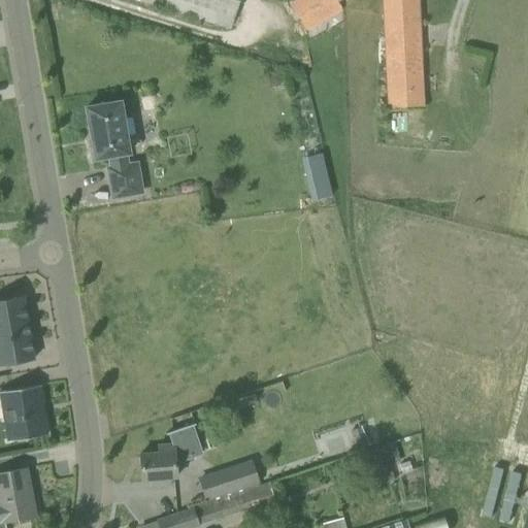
[(139,0),(231,28),(238,0),(139,0)]
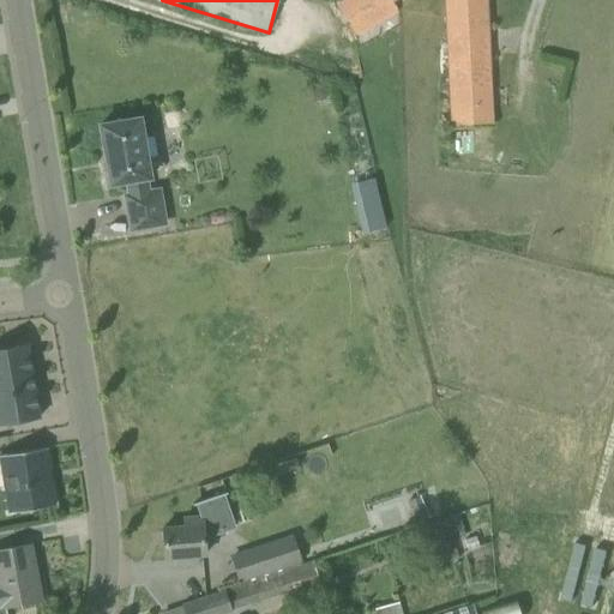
[(398,10),(393,2),(391,0),(338,0),(336,2),(356,37),(398,10)]
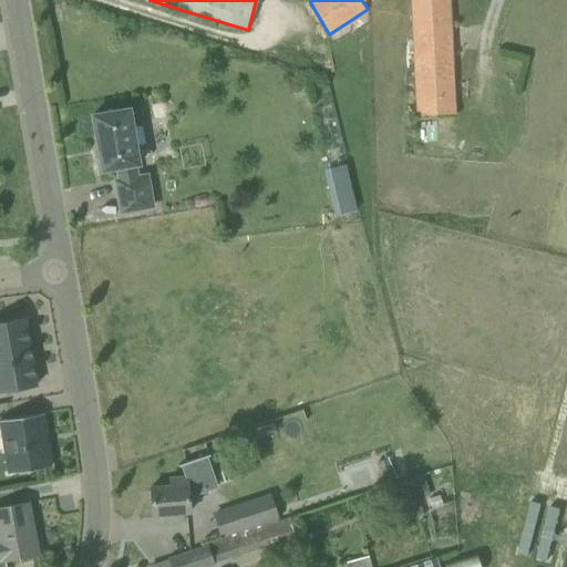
[(411,0),(416,117),(455,115),(449,0),(411,0)]
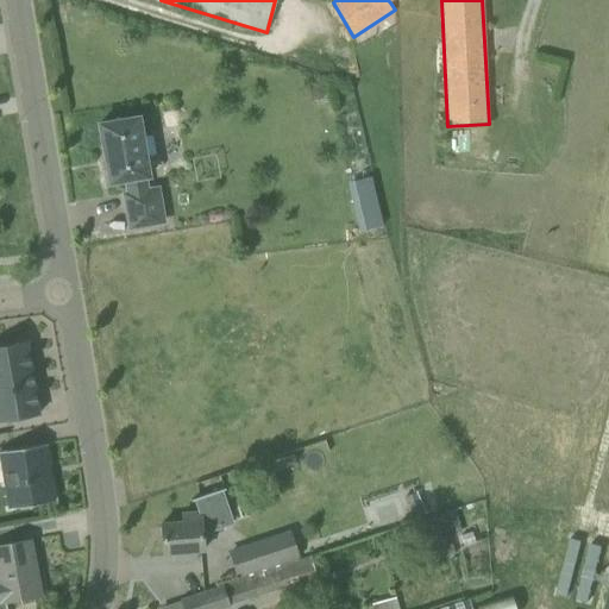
[(130,228),(163,223),(157,188),(146,190),(145,177),(149,176),(145,156),(155,155),(152,136),(143,137),(139,117),(99,124),(104,146),(102,146),(105,161),(106,159),(110,183),(126,180),(129,194),(124,194),(130,228)]
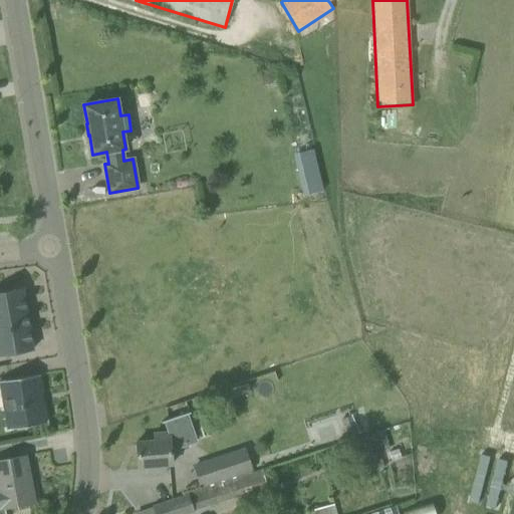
[(308,198),(323,194),(312,151),(297,155),(308,198)]
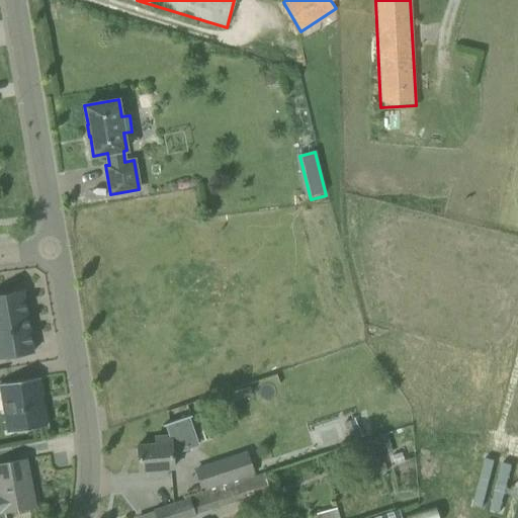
[(0,357),(33,352),(23,290),(0,294),(0,357)]
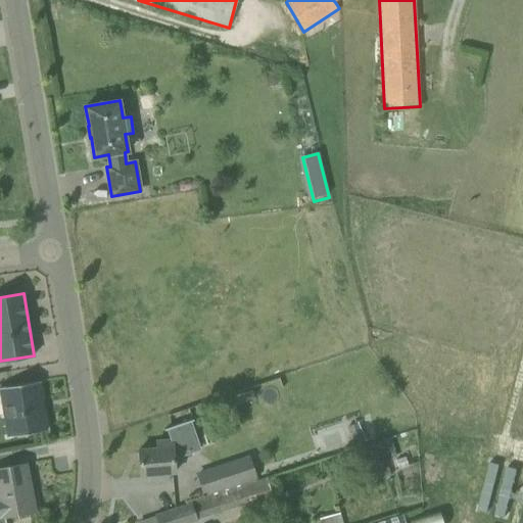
[(0,387),(0,391),(8,437),(47,430),(39,381),(0,387)]
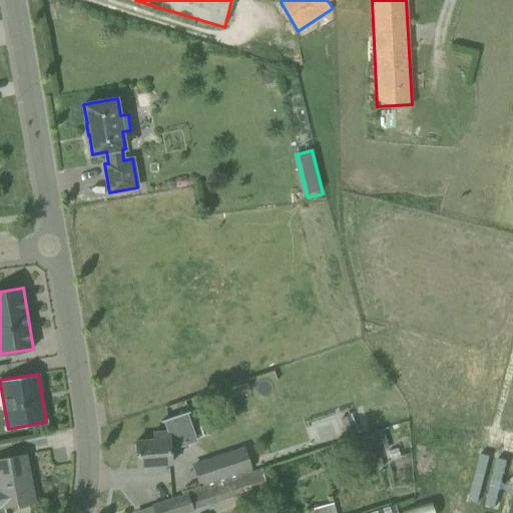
[(169,464),(168,450),(195,441),(186,414),(189,412),(161,421),(161,422),(163,421),(167,432),(153,433),(153,440),(136,441),(138,466),(169,464)]
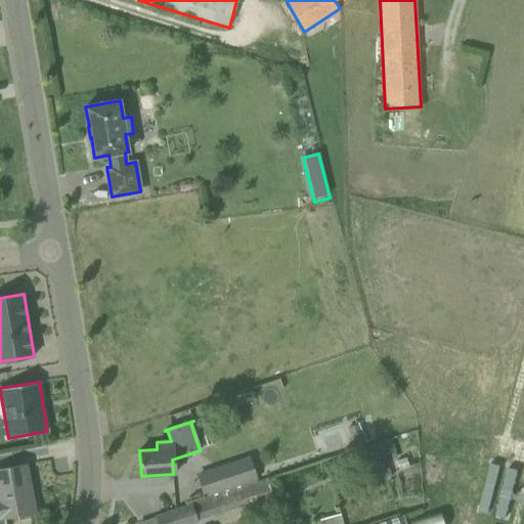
[(350,439),(345,425),(315,435),(320,449),(350,439)]
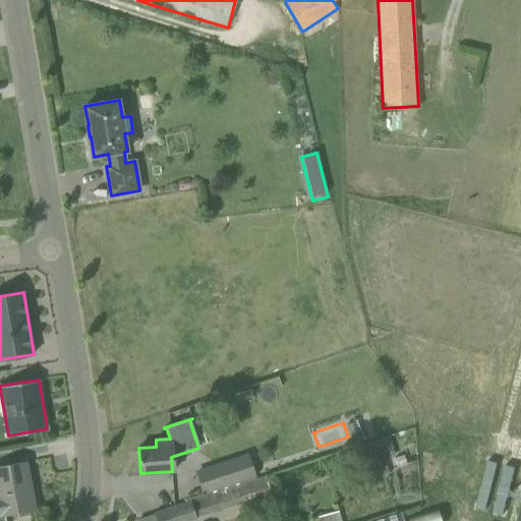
[(398,464),(407,461),(404,452),(395,455),(398,464)]
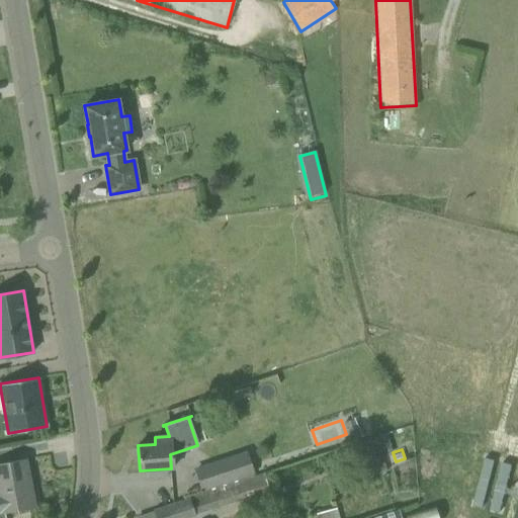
[(201,493),(221,486),(254,475),(247,451),(193,468),(201,493)]
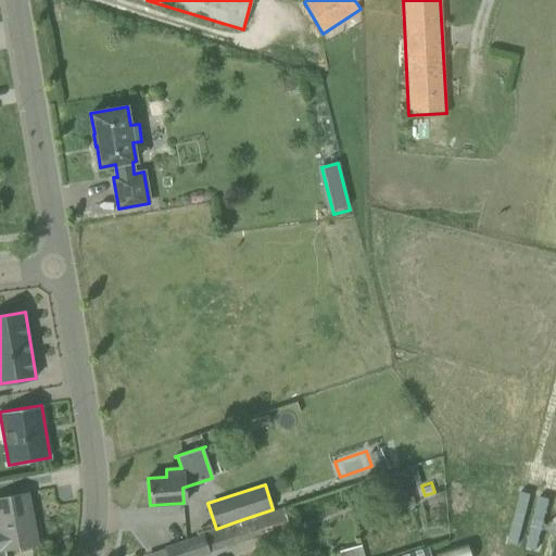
[(509,509),(539,517),(543,498),(515,491),(509,509)]
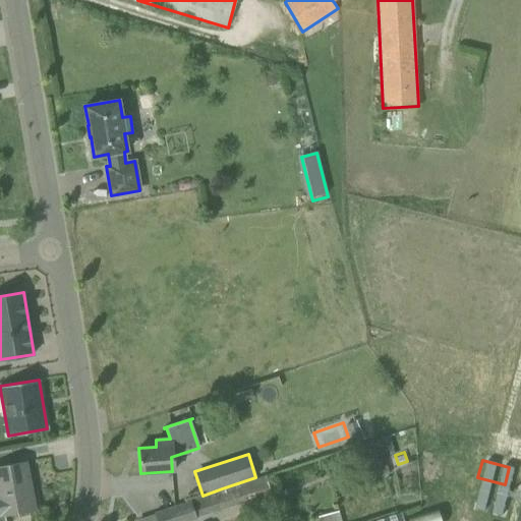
[(5,520),(4,515),(34,509),(25,462),(0,466),(0,520),(5,520)]
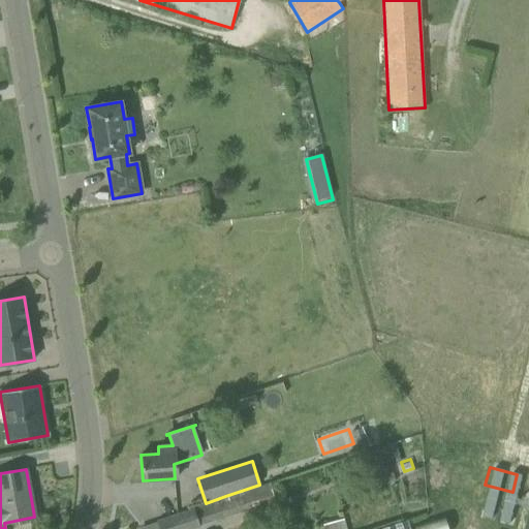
[(199,526),(260,506),(275,502),(269,485),(193,509),(199,525),(199,526)]
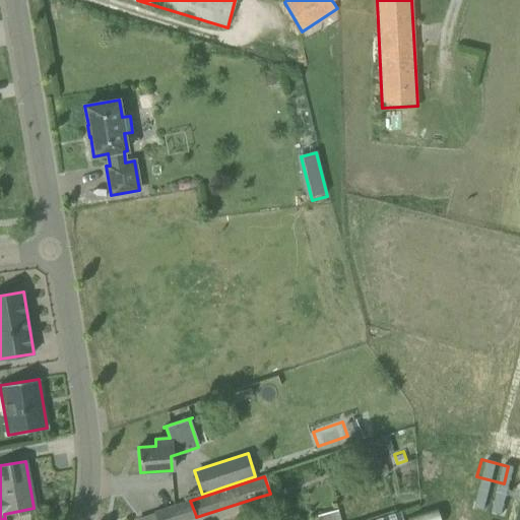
[(190,501),(155,513),(157,519),(183,519),(196,516),(190,501)]
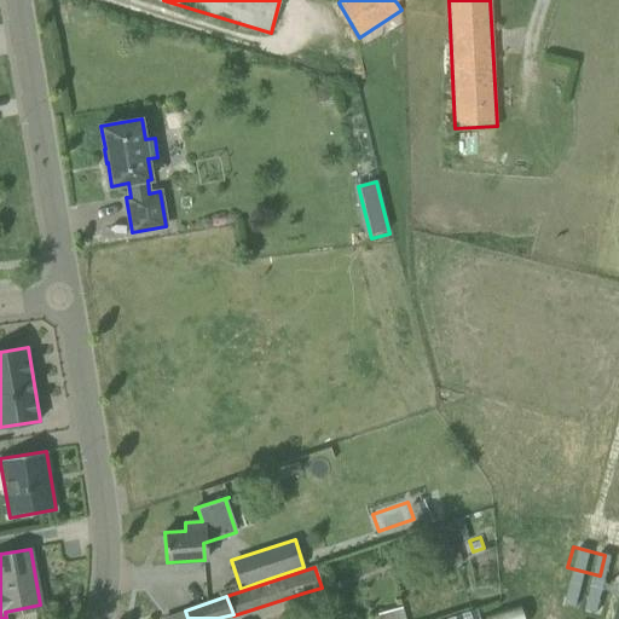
[(405,618),(401,607),(386,612),(387,618),(405,618)]
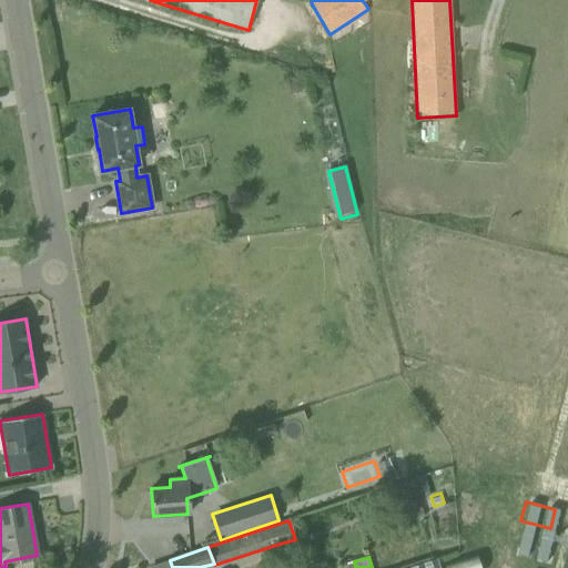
All buildings are outlined.
